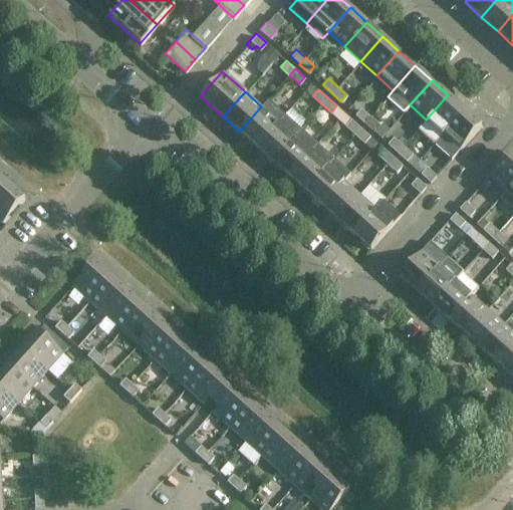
[(448,94),(426,119),(442,134),(464,109),(448,94)]
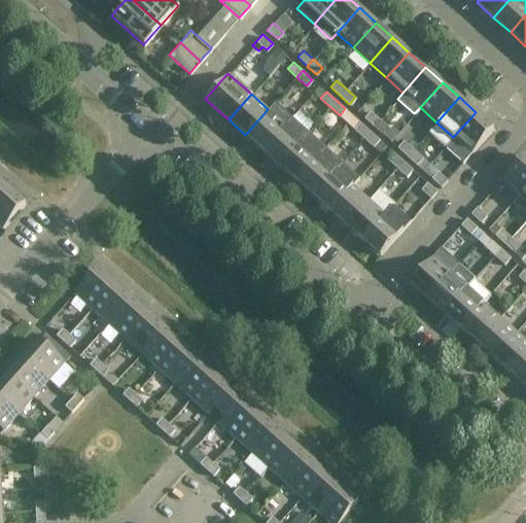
[(261,149),(291,116),(275,101),(245,135),(261,149)]
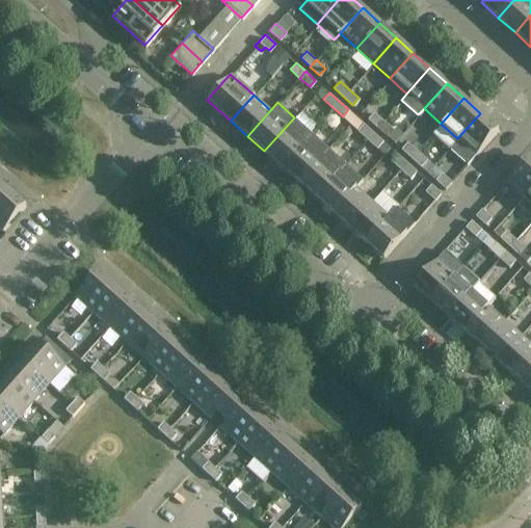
[(368,102),(360,111),(377,127),(383,120),(373,111),(371,105),(368,102)]
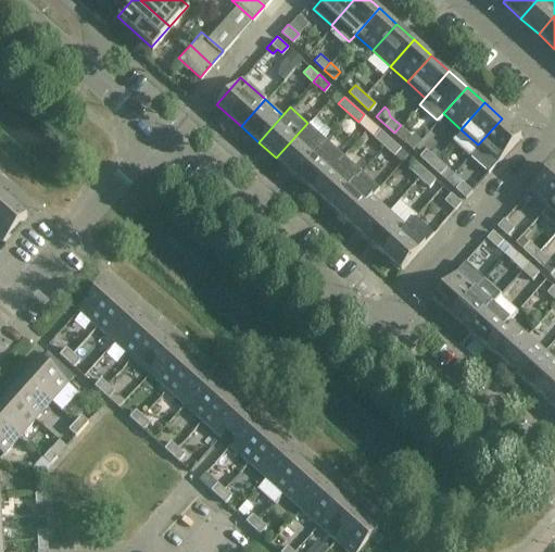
[(502,118),(478,145),(496,161),(520,135),(502,118)]
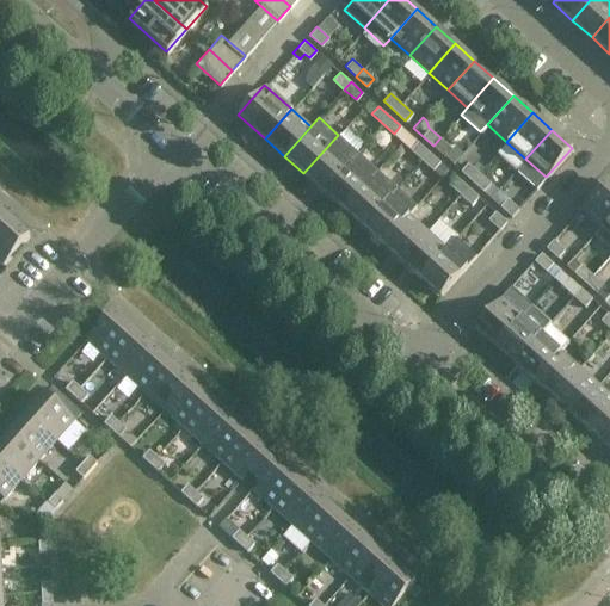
[(322,190),(357,152),(338,135),(303,173),(322,190)]
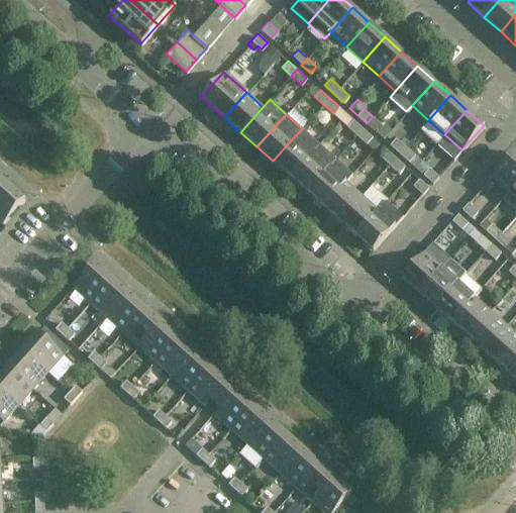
[(373,116),(367,123),(376,131),(382,125),(373,116)]
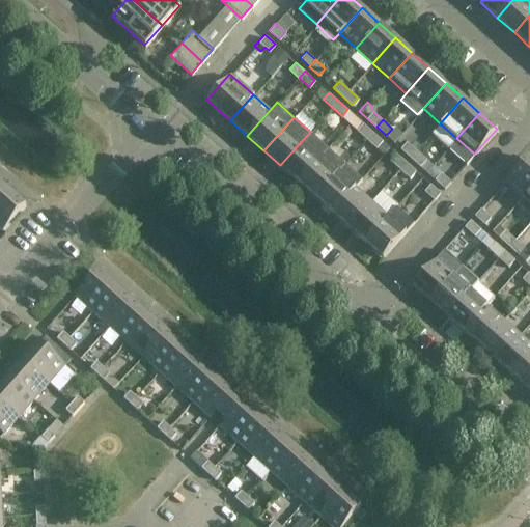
[(366,138),(372,131),(362,122),(356,129),(366,138)]
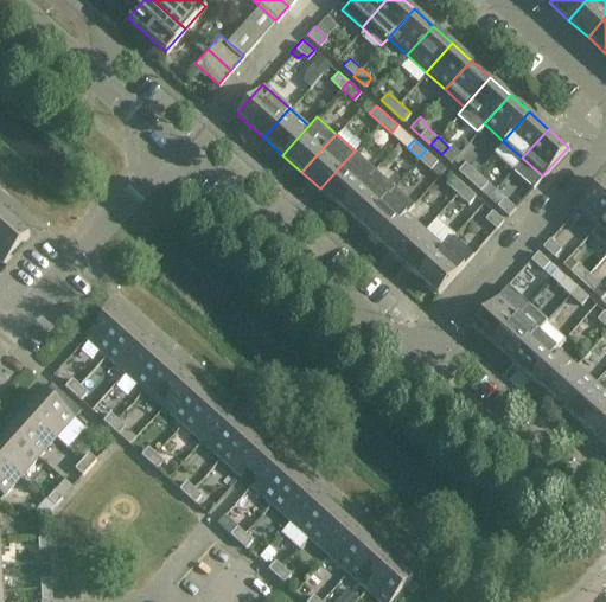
[(429,167),(437,160),(426,149),(419,158),(429,167)]
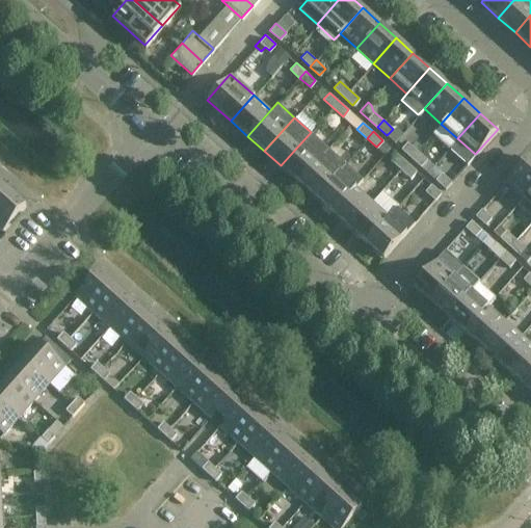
[(298,181),(328,148),(311,132),(281,165),(298,181)]
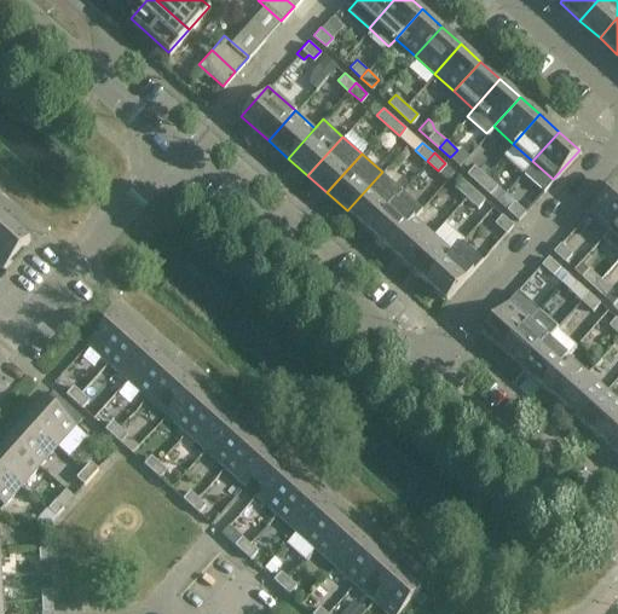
[(485,174),(473,164),(466,172),(478,183),(485,174)]
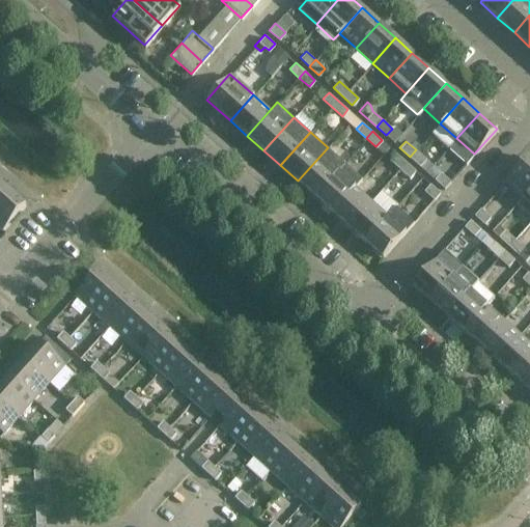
[(314,195),(344,162),(328,147),(298,181),(314,195)]
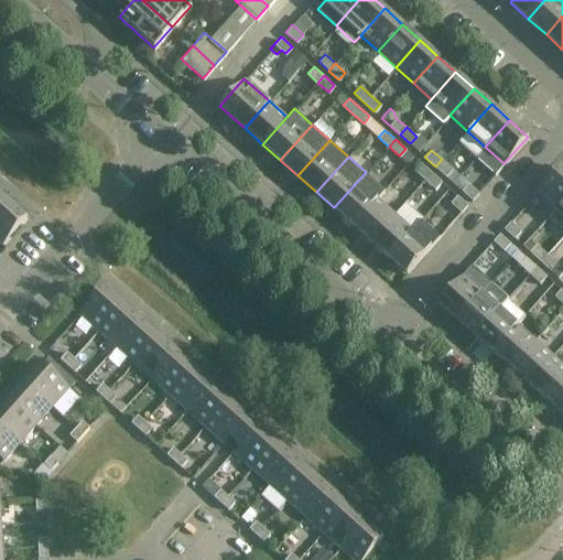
[(442,159),(435,167),(445,175),(452,169),(442,159)]
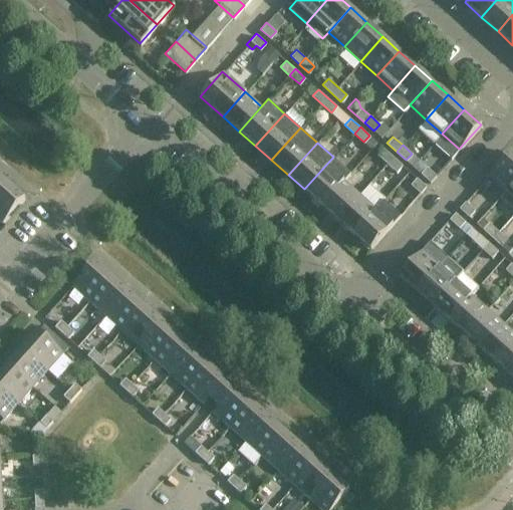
[(396,171),(402,165),(382,148),(377,154),(396,171)]
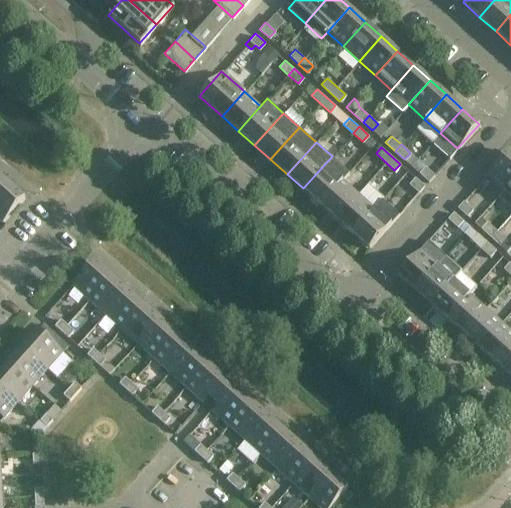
[(510,152),(508,150),(486,174),(502,189),(510,179),(510,152)]
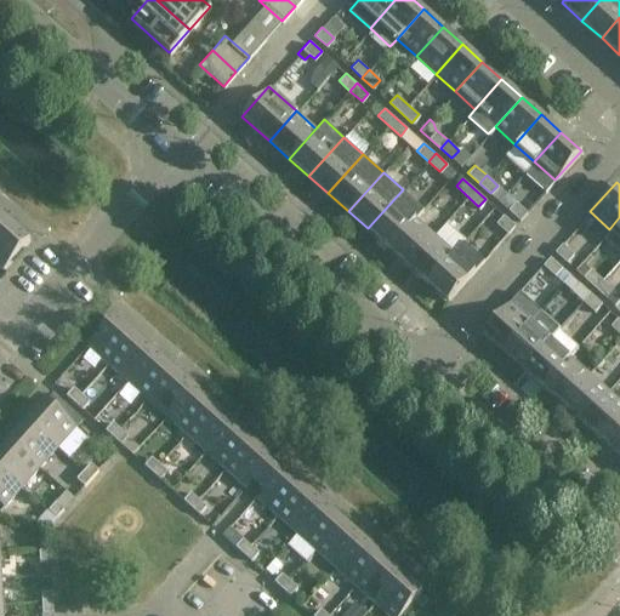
[(387,246),(414,216),(422,207),(403,189),(368,228),(387,246)]
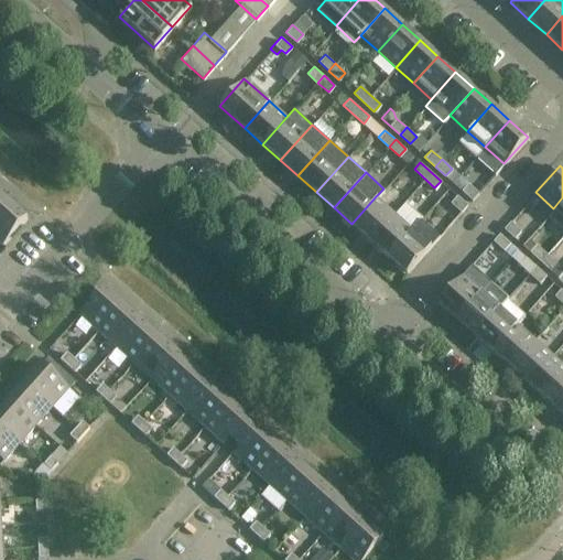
[(472,198),(478,192),(467,182),(461,190),(472,198)]
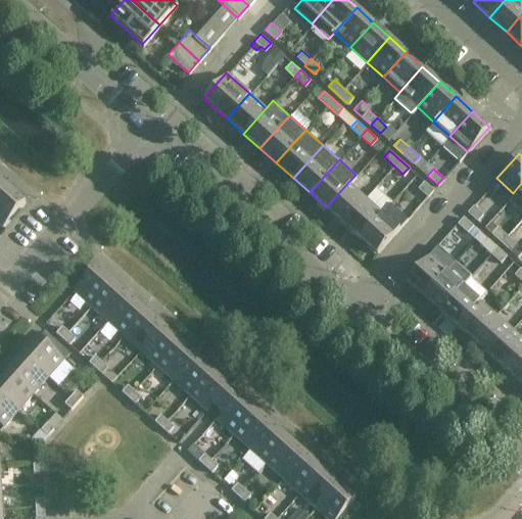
[(433,189),(423,180),(417,187),(427,195),(433,189)]
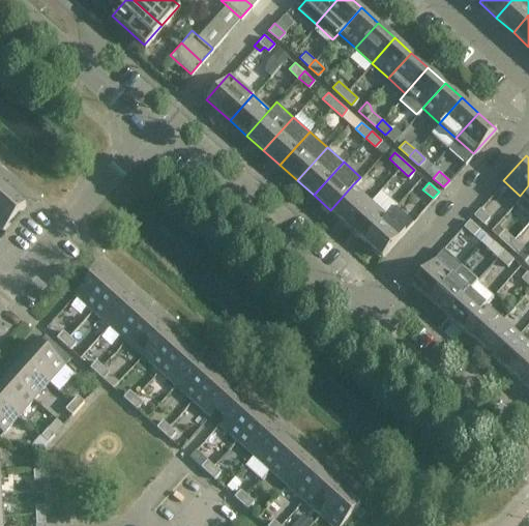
[(353,184),(330,210),(347,226),(370,200),(353,184)]
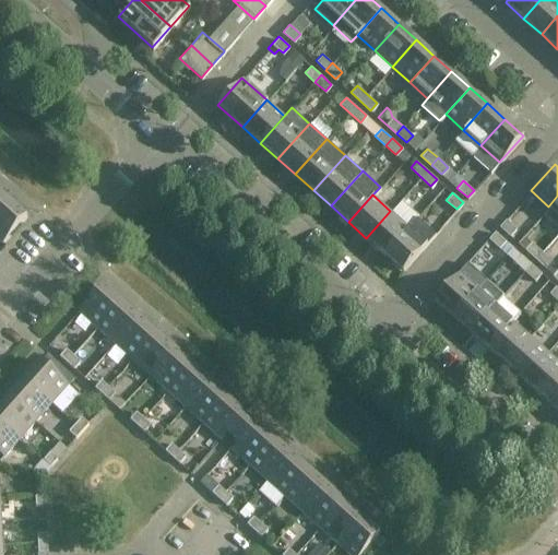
[(557,196),(548,207),(557,215),(557,196)]
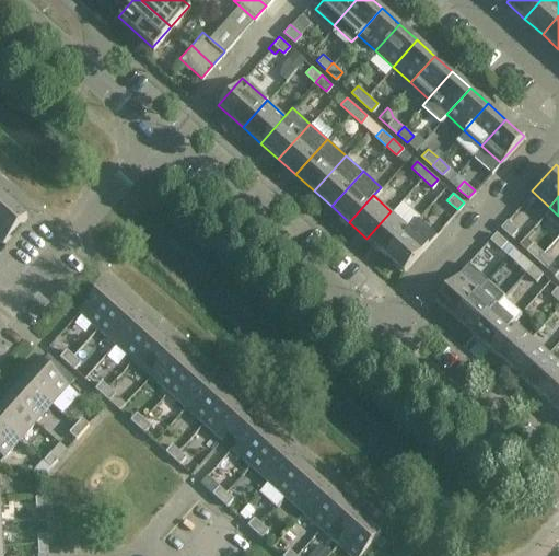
[(8,198),(0,206),(0,240),(2,242),(26,215),(8,198)]
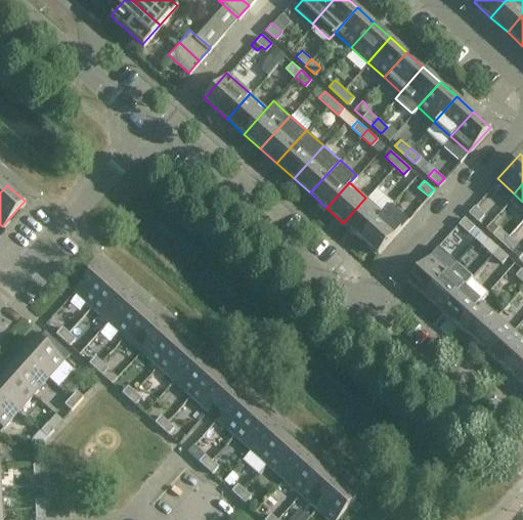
[(365,198),(343,223),(359,237),(383,212),(365,198)]
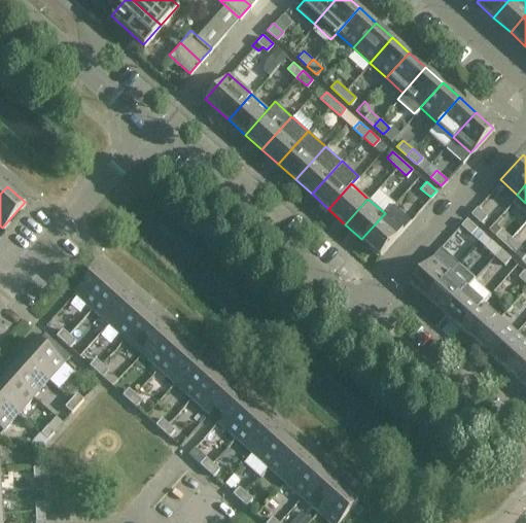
[(486,214),(477,206),(470,212),(480,221),(486,214)]
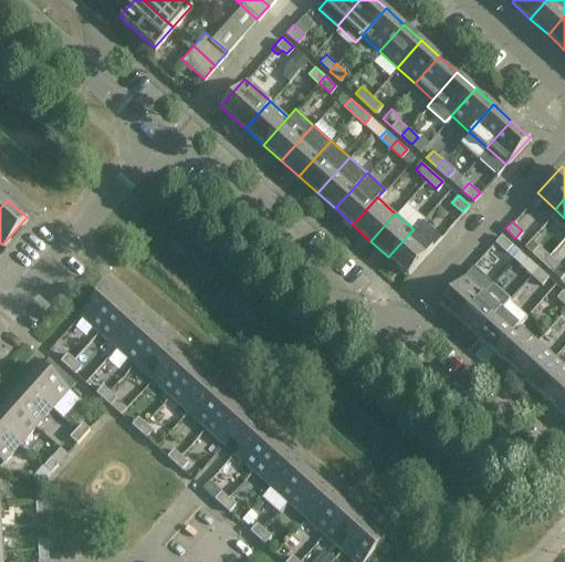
[(414,229),(388,257),(407,273),(431,246),(414,229)]
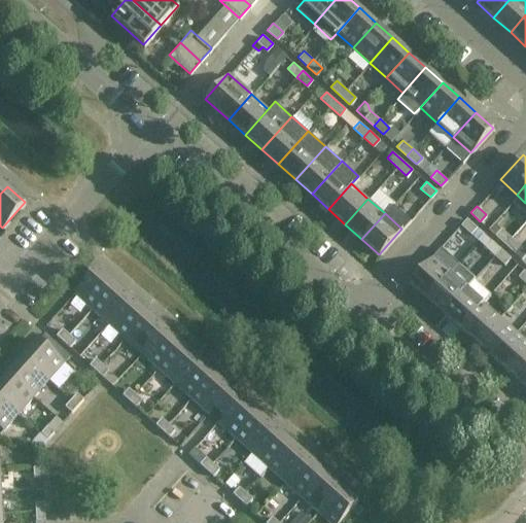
[(469,233),(476,225),(466,217),(460,223),(469,233)]
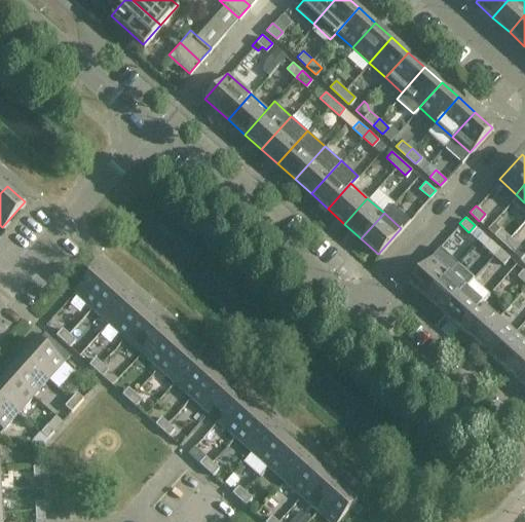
[(498,226),(492,232),(503,243),(510,235),(498,226)]
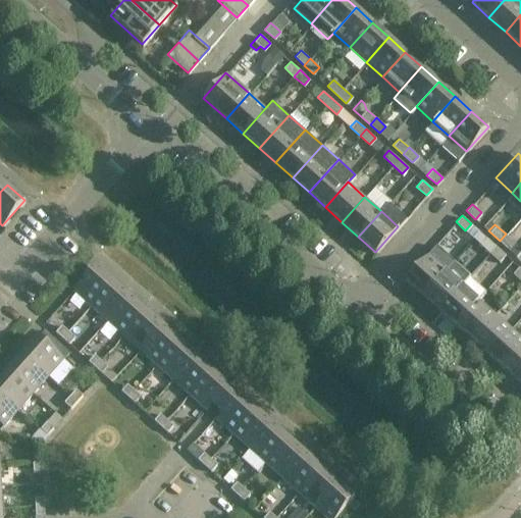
[(506,234),(500,241),(509,249),(515,243),(506,234)]
